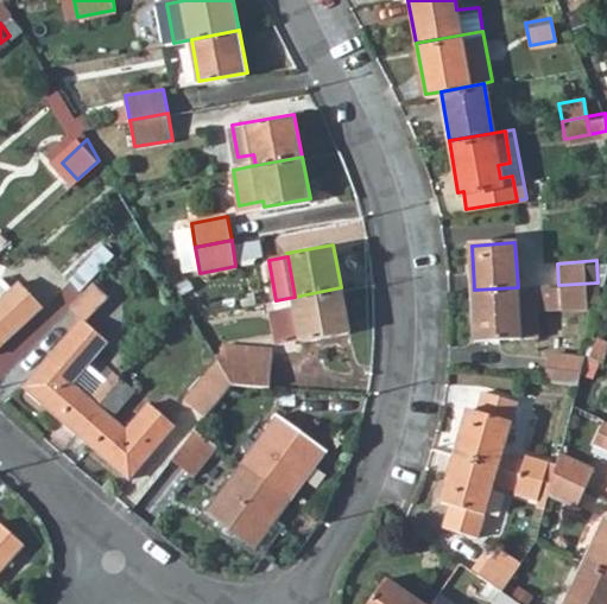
[(0,345),(43,307),(20,281),(17,284),(2,268),(0,271),(0,345)]
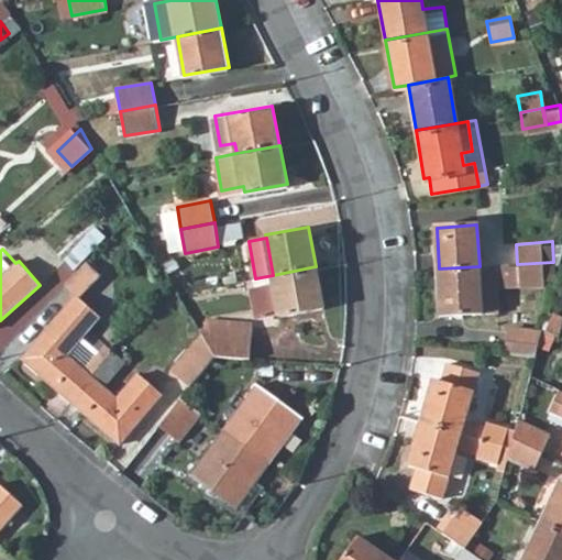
[(480,266),(439,268),(442,318),(500,313),(497,281),(518,278),(518,284),(543,282),(543,277),(555,276),(560,261),(553,262),(517,264),(480,266)]
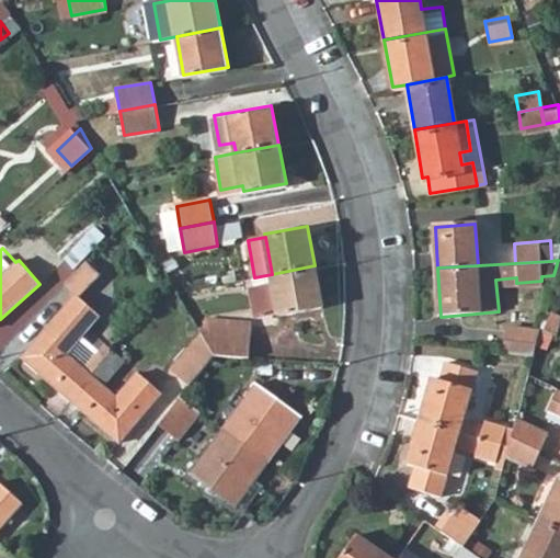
[(65,283),(75,293),(20,355),(70,399),(113,351),(117,346),(104,336),(79,363),(66,351),(99,315),(79,296),(98,275),(84,262),(65,283)]
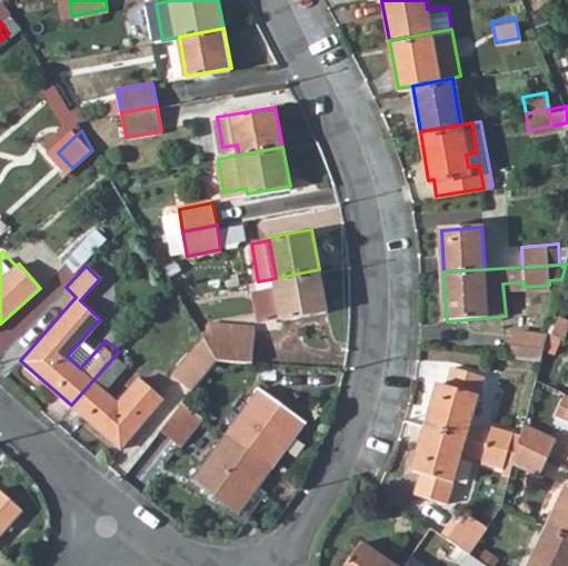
[(319,269),(276,278),(258,281),(266,320),(282,317),(284,318),(292,317),(327,310),(319,269)]
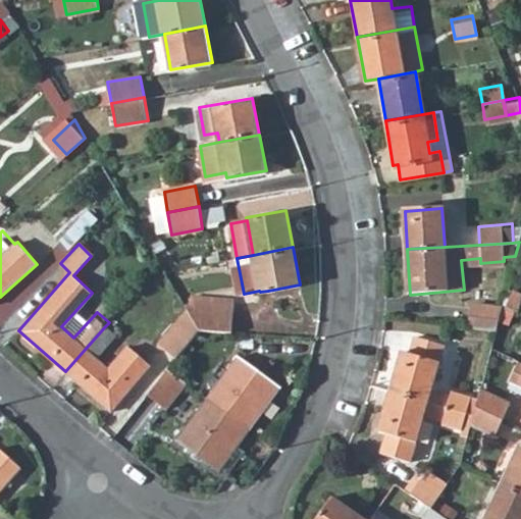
[(520,294),(511,289),(504,305),(520,312),(520,294)]
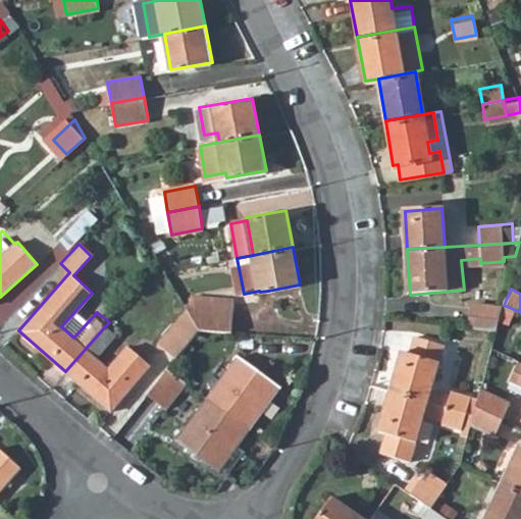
[(179,296),(186,306),(233,309),(235,299),(179,296)]
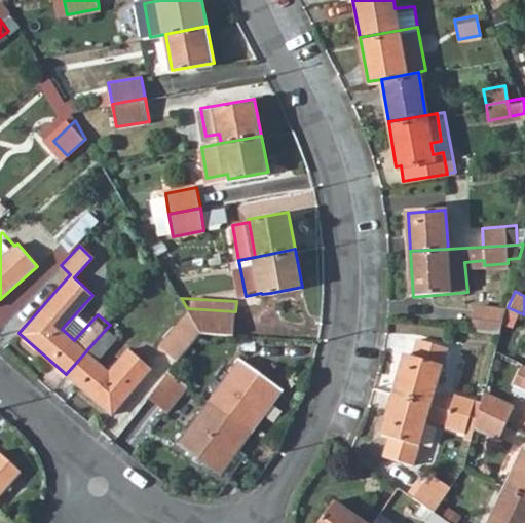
[(235,311),(187,308),(188,310),(200,332),(233,334),(235,311)]
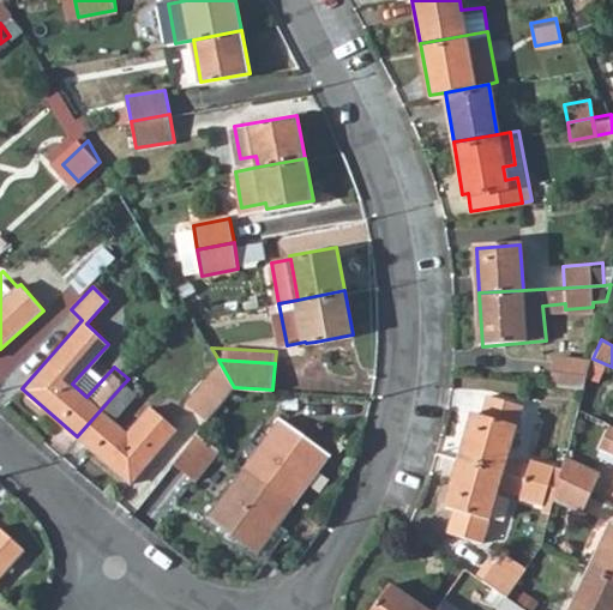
[(553,384),(583,386),(589,362),(556,360),(553,384)]
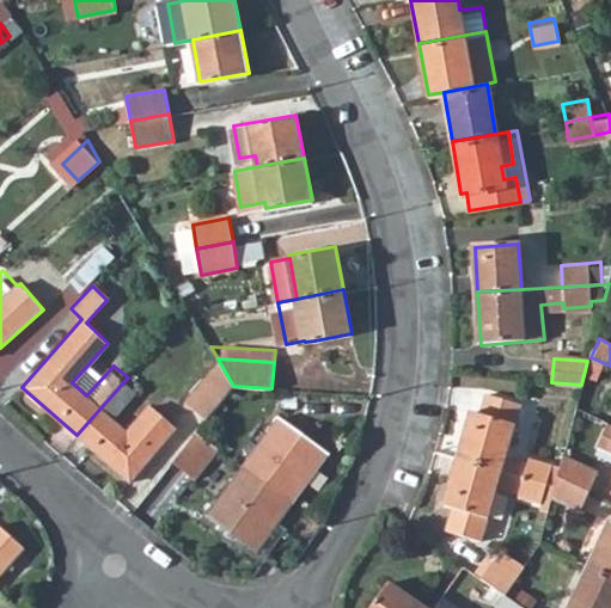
[(206,421),(233,386),(219,361),(184,404),(206,421)]
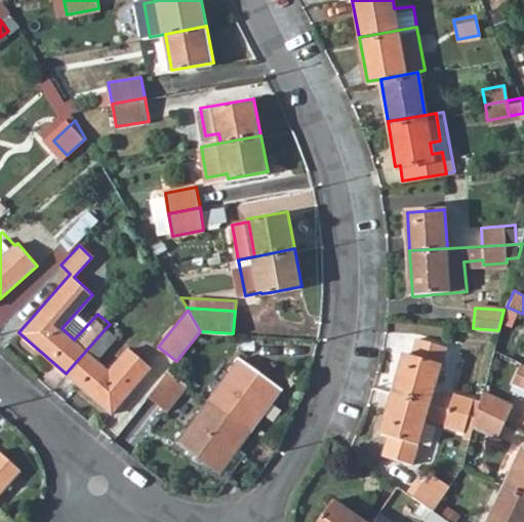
[(96,359),(115,337),(106,328),(66,373),(112,412),(151,367),(129,348),(109,370),(96,359)]
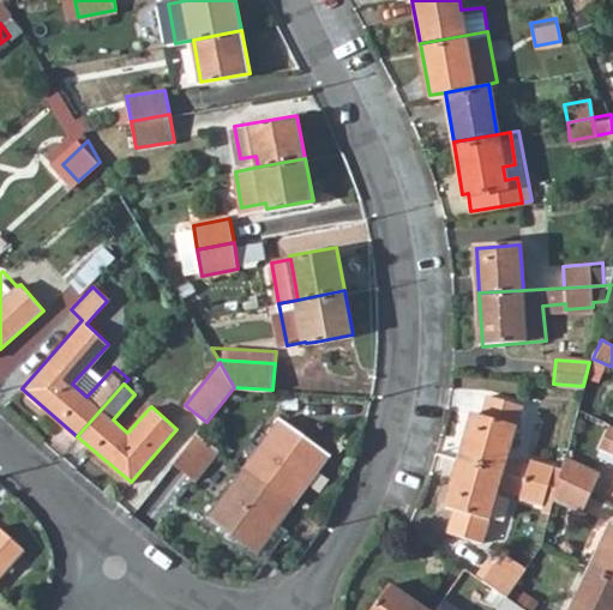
[(560,469),(524,459),(523,466),(505,460),(522,405),(487,394),(482,415),(472,412),(458,460),(556,487),(559,475),(560,469)]
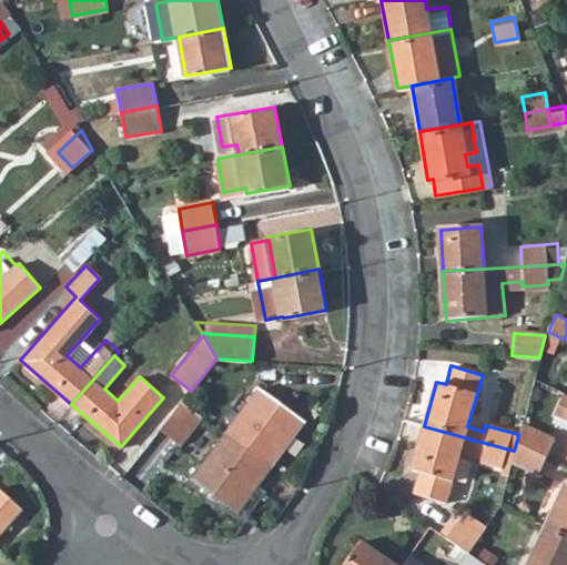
[(304,421),(260,387),(225,433),(270,466),(304,421)]
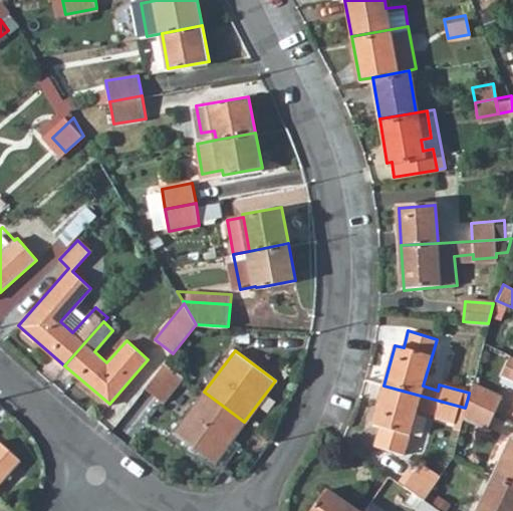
[(146,387),(164,400),(183,375),(165,362),(146,387)]
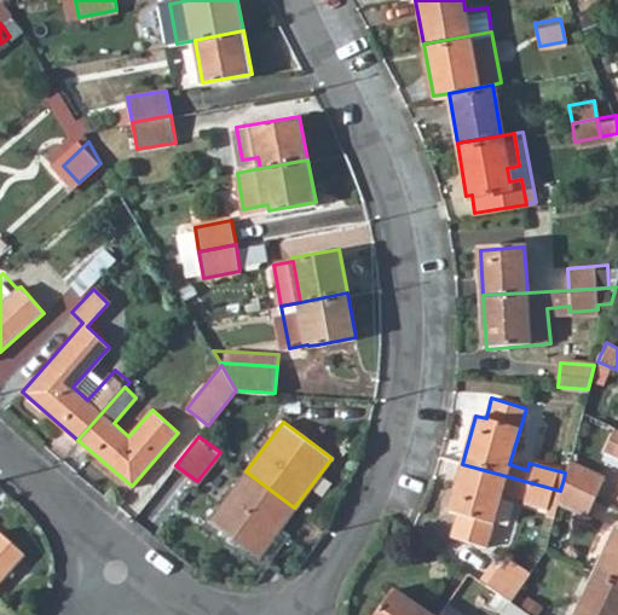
[(585,489),(593,474),(569,462),(565,473),(564,479),(585,489)]
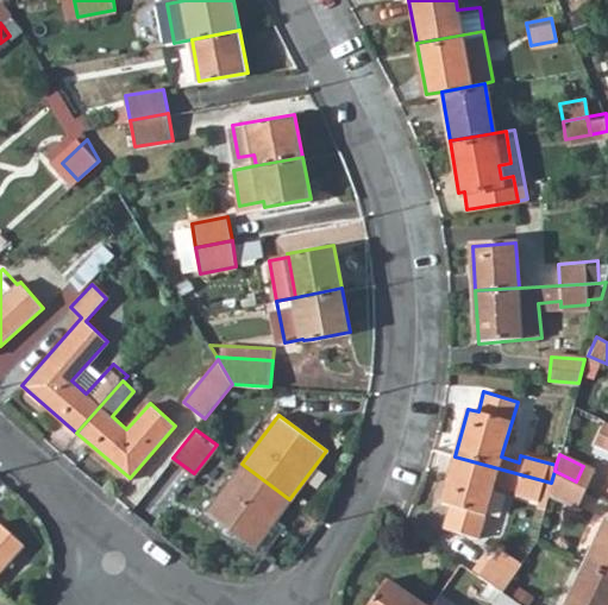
[(455,457),(442,504),(452,506),(446,529),(481,539),(495,479),(514,484),(512,491),(534,498),(537,487),(550,491),(550,489),(551,483),(455,457)]
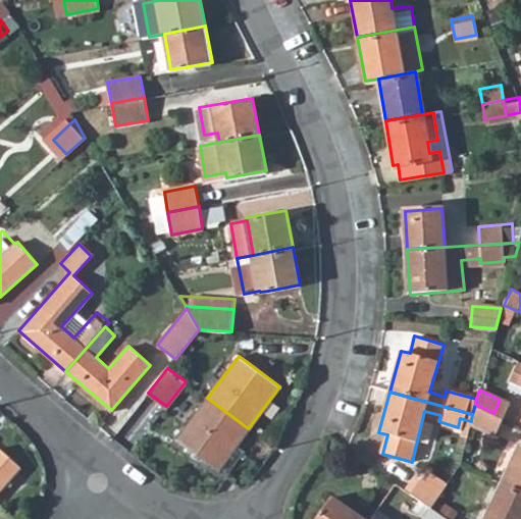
[(176,438),(217,470),(248,428),(207,398),(176,438)]
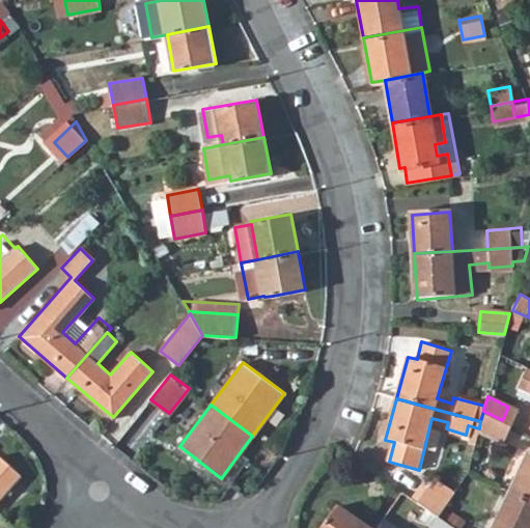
[(495,435),(502,420),(483,411),(480,421),(479,426),(495,435)]
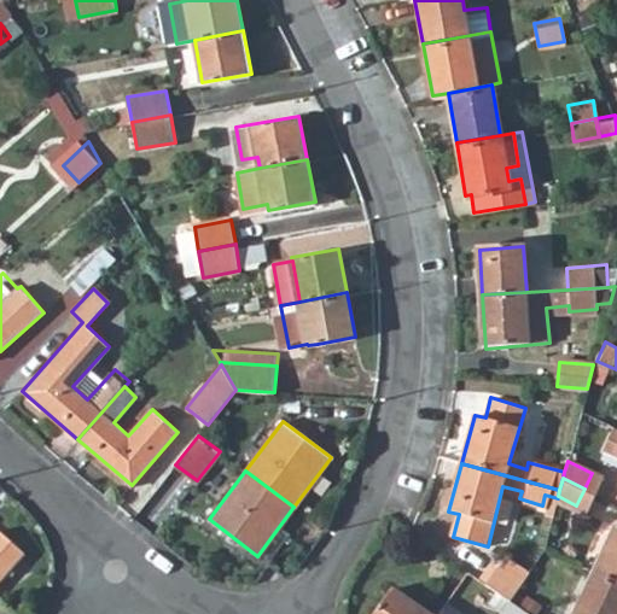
[(616,524),(594,569),(616,579),(616,524)]
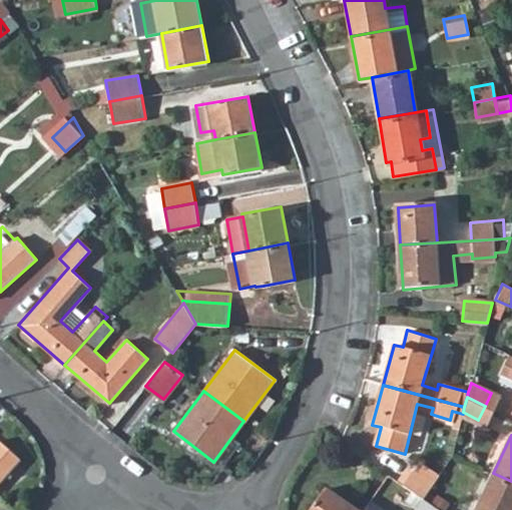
[(0,482),(21,459),(0,441),(0,482)]
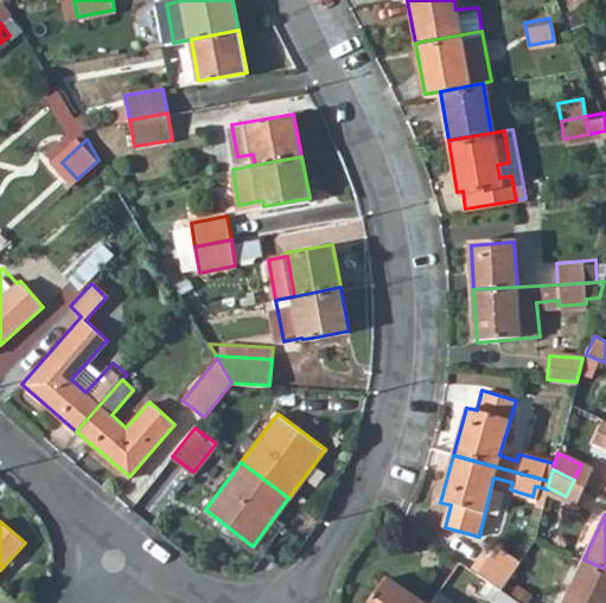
[(478,576),(499,590),(518,562),(498,549),(491,559),(490,558),(478,576)]
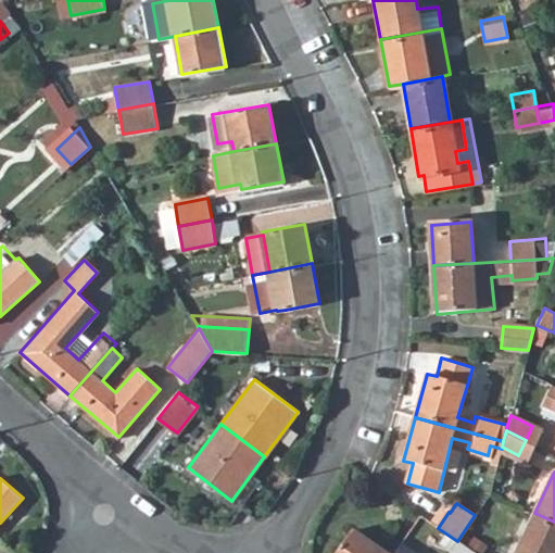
[(516,552),(554,552),(554,522),(534,513),(516,552)]
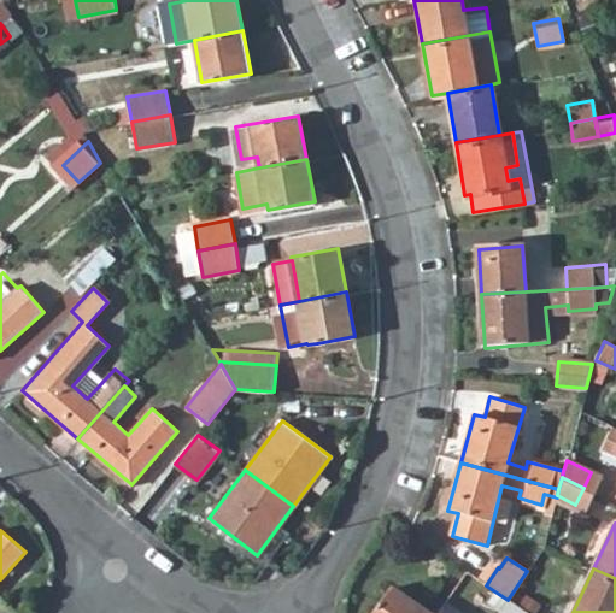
[(424,612),(391,590),(374,612),(424,612)]
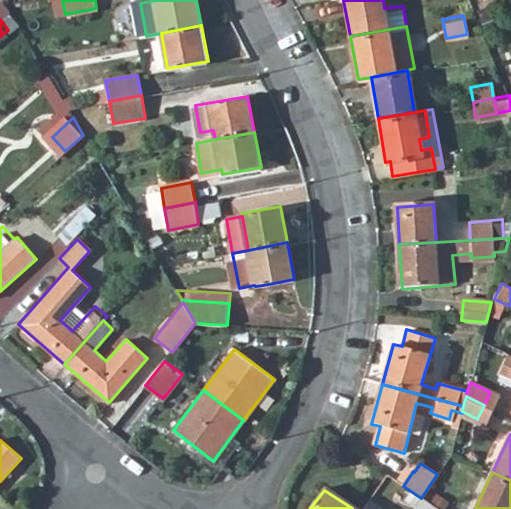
[(361,508),(385,508),(369,498),(361,508)]
